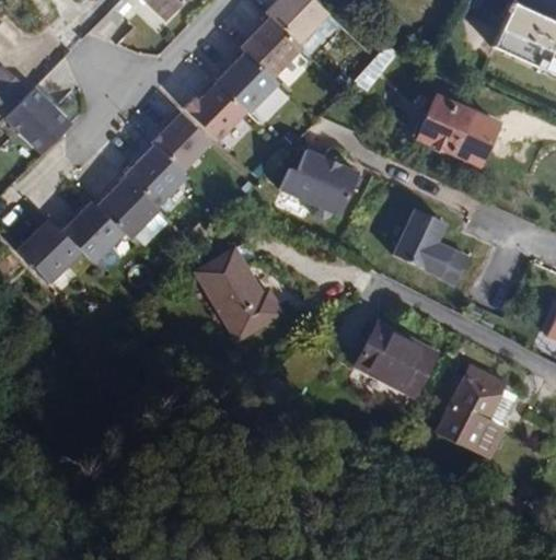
[(142,0),(169,24),(190,0),(142,0)]
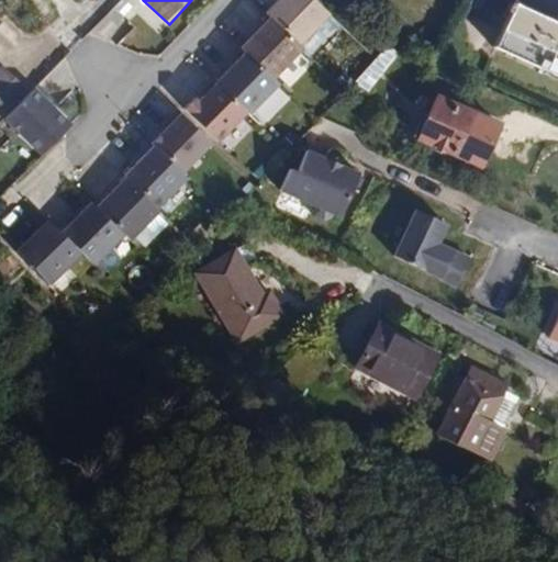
[(298,47),(327,17),(310,0),(280,0),(266,17),(268,19),(298,47)]
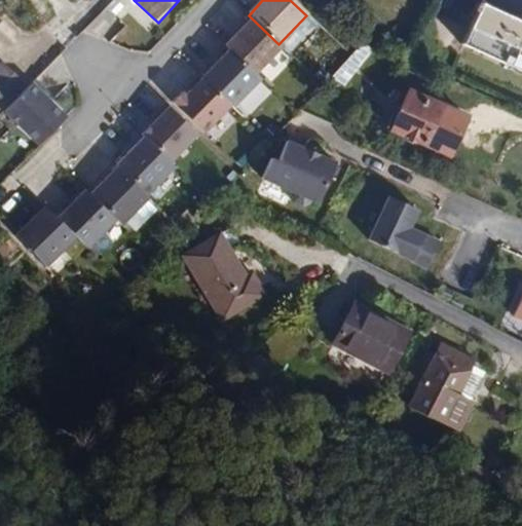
[(521,19),(486,5),(468,44),(521,68),(521,19)]
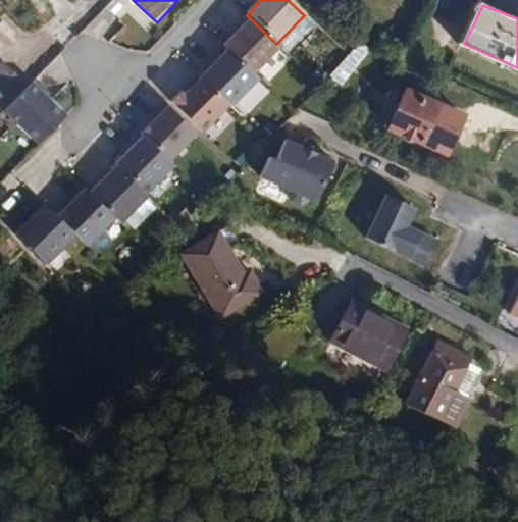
[(255,77),(281,48),(276,44),(249,17),(239,29),(241,31),(232,39),(225,47),(228,52),(255,77)]
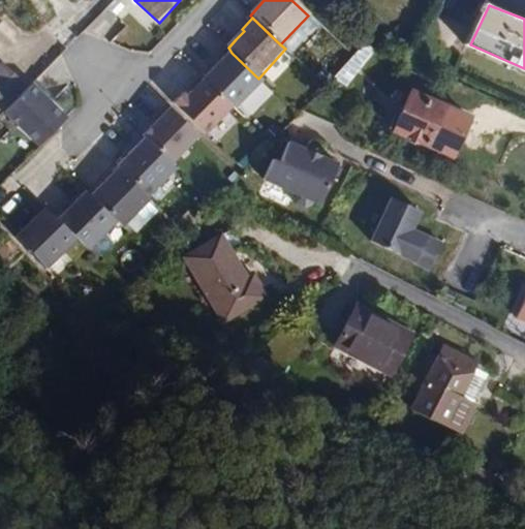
[(244,31),(242,29),(235,37),(236,39),(244,31)]
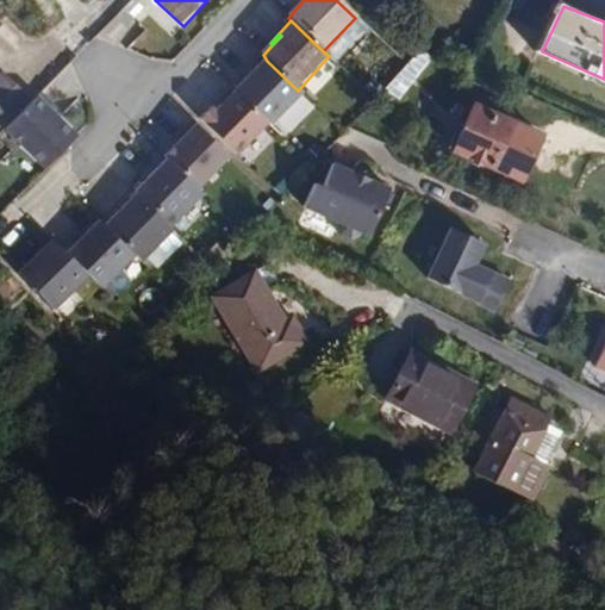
[(397,101),(432,58),(418,47),(382,89),(397,101)]
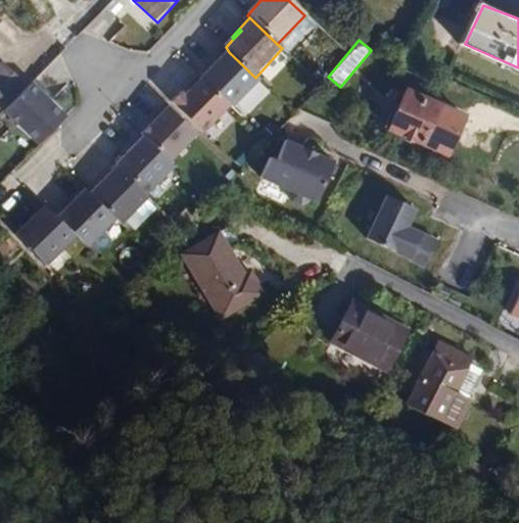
[(231,105),(233,107),(258,81),(255,78),(229,52),(219,62),(213,67),(203,78),(231,105)]
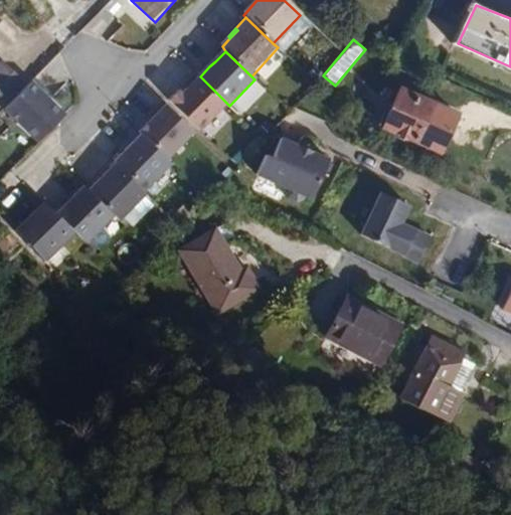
[(0,110),(26,83),(5,63),(0,68),(0,110)]
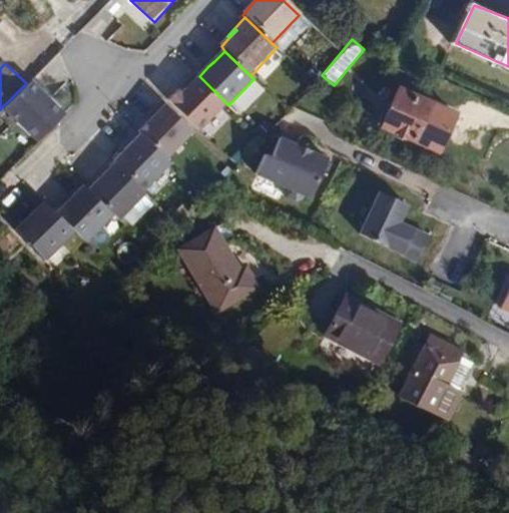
[(168,100),(199,129),(226,103),(199,76),(181,93),(178,90),(168,100)]
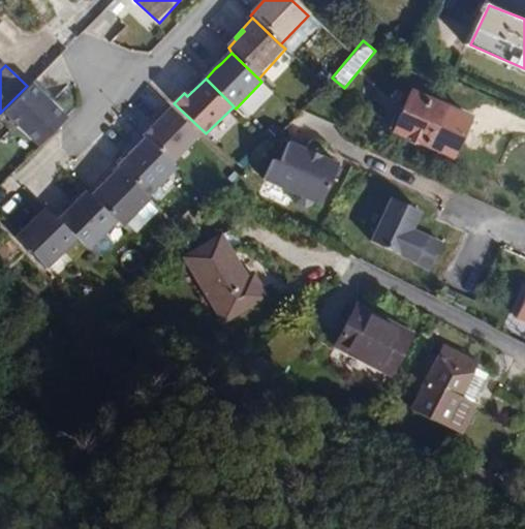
[(42,147),(70,118),(37,86),(9,115),(42,147)]
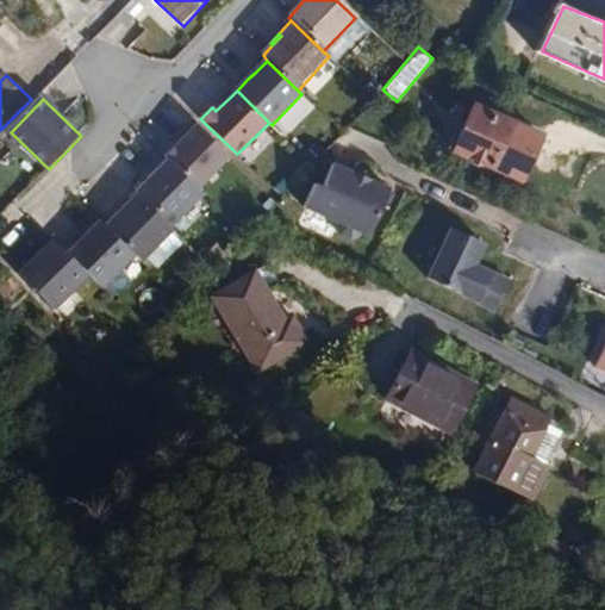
[(546,134),(478,104),(457,150),(526,182),(546,134)]
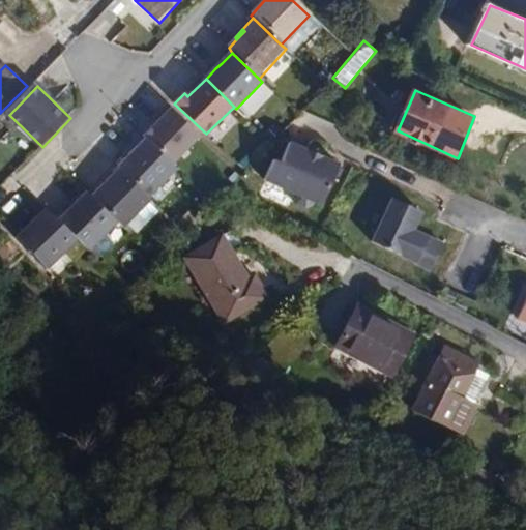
[(172,163),(199,135),(168,105),(157,115),(161,119),(153,126),(144,136),(145,138),(172,163)]
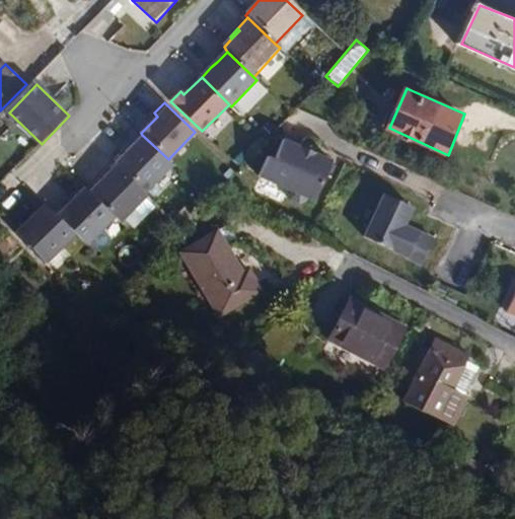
[(157,117),(154,113),(146,121),(150,124),(157,117)]
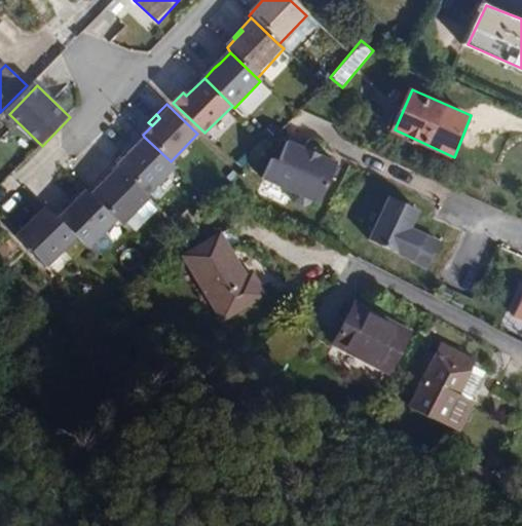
[(148,194),(175,166),(171,161),(144,137),(117,164),(119,166),(148,194)]
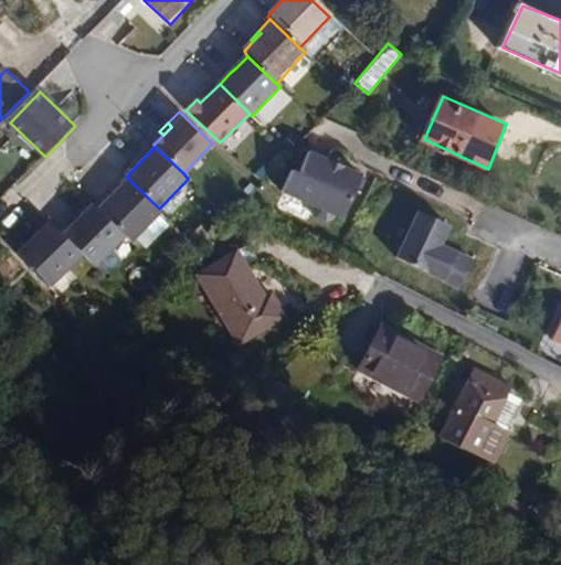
[(296,170),(287,191),(320,205),(318,210),(321,216),(331,221),(339,219),(340,214),(348,217),(368,174),(348,167),(331,160),(311,152),(304,173),(296,170)]
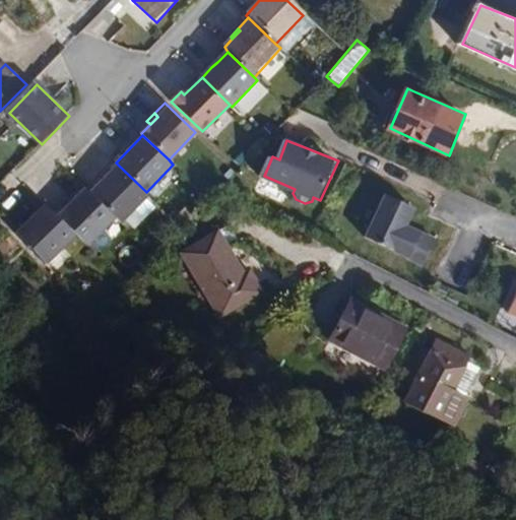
[(116,217),(121,221),(148,194),(146,192),(118,165),(91,193),(116,217)]
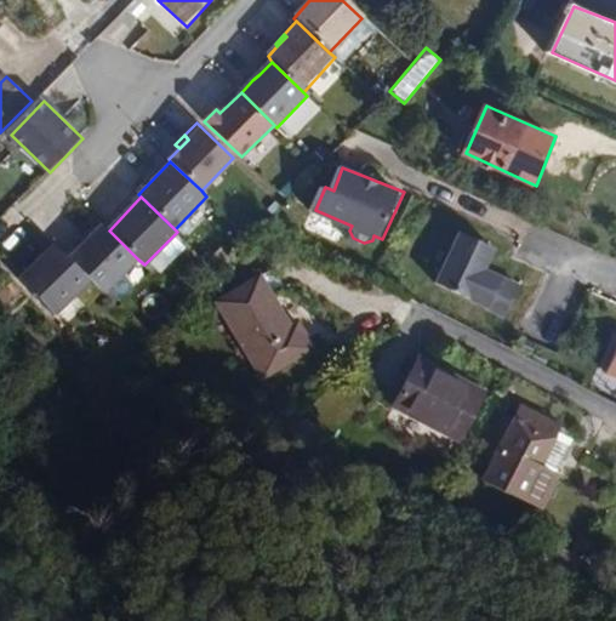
[(107,292),(138,260),(109,231),(102,224),(70,257),(92,278),(107,292)]
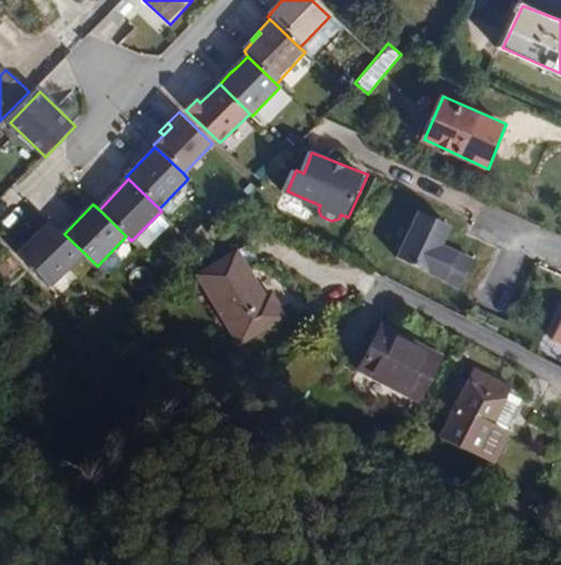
[(444,245),(454,224),(423,211),(402,257),(447,279),(447,280),(464,288),(477,259),(444,245)]
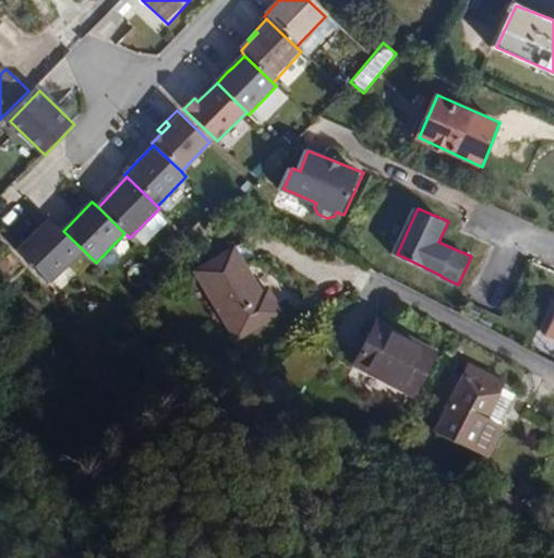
[(53,280),(83,250),(63,231),(50,219),(21,249),(53,280)]
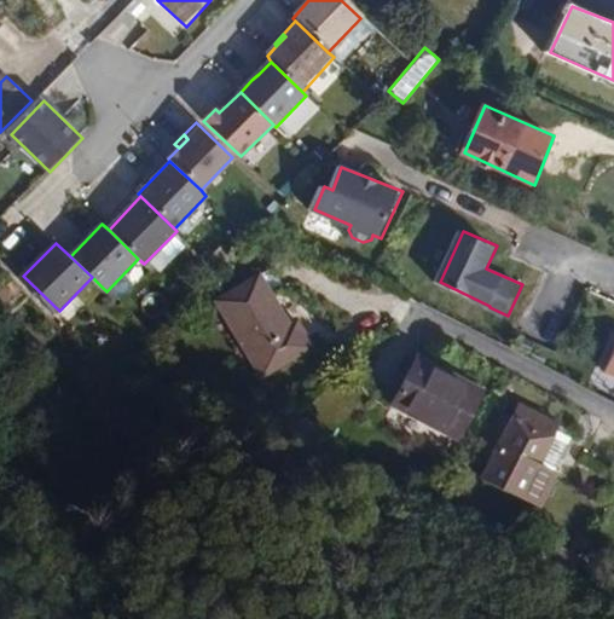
[(267,377),(318,348),(302,323),(295,327),(264,276),(221,301),(267,377)]
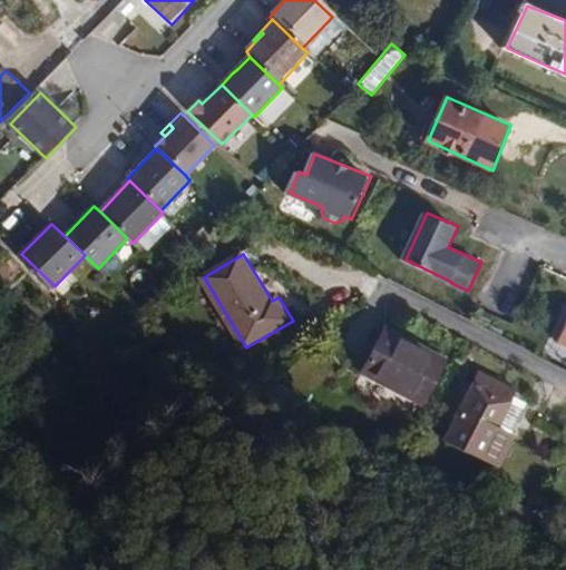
[(447,359),(389,327),(366,372),(425,403),(447,359)]
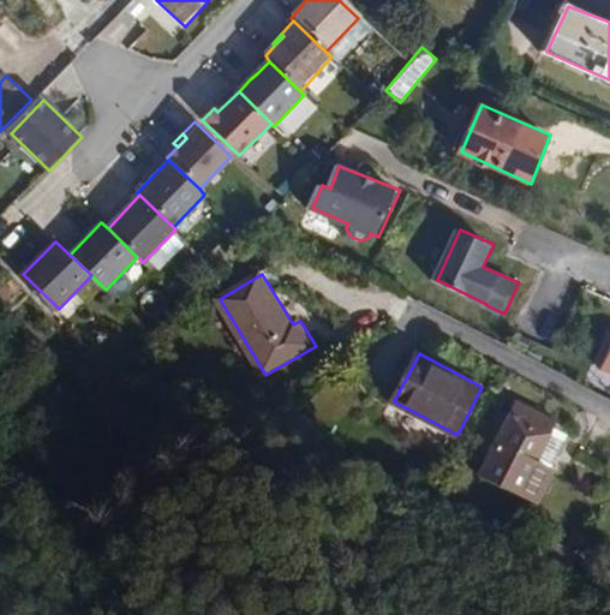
[(538,460),(557,423),(519,404),(484,475),(538,502),(556,470),(538,460)]
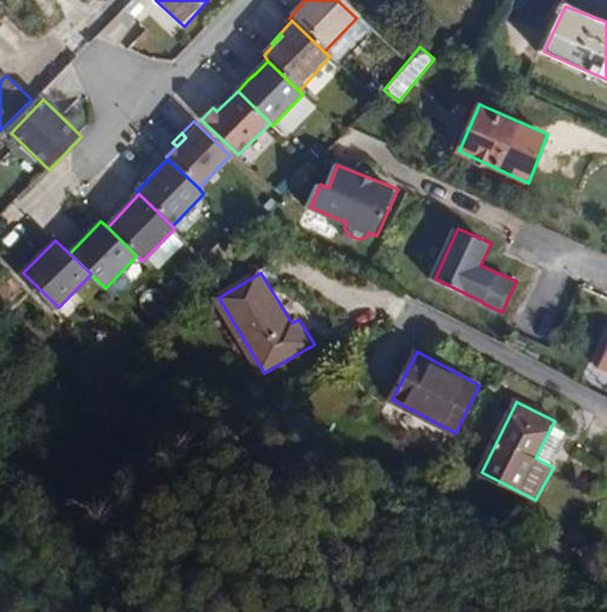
All buildings are outlined.
